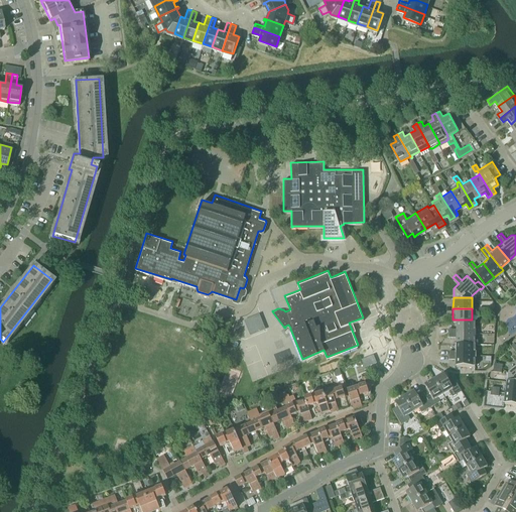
[(475,330),(475,318),(472,318),(472,320),(457,320),(457,326),(448,326),(448,330),(475,330)]
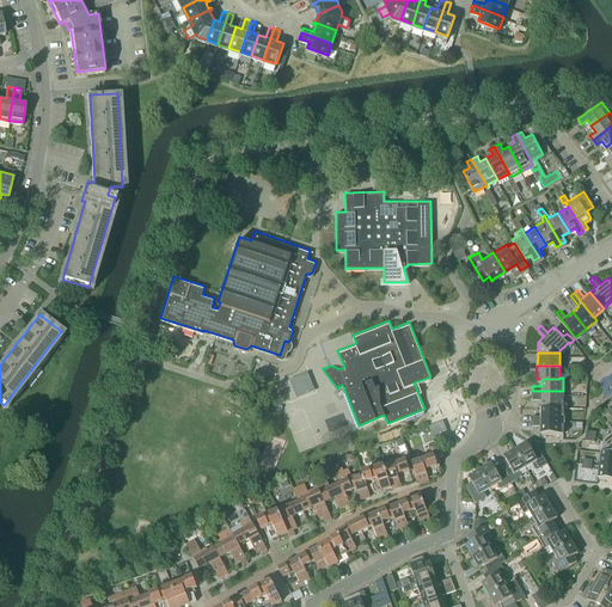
[(563,404),(563,391),(532,391),(532,397),(542,397),(542,404),(563,404)]
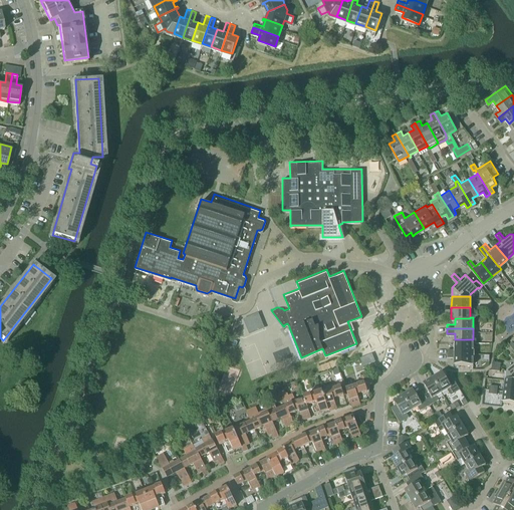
[(473,350),(473,339),(455,339),(455,346),(447,346),(447,350),(473,350)]
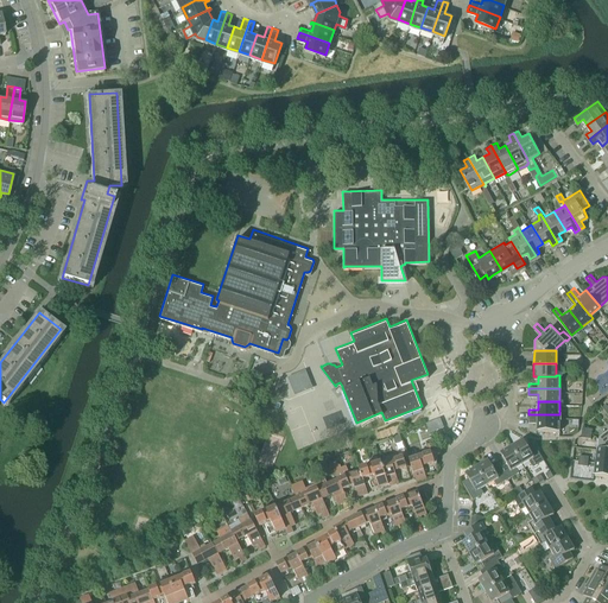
[(430,430),(443,424),(439,414),(425,420),(430,430)]
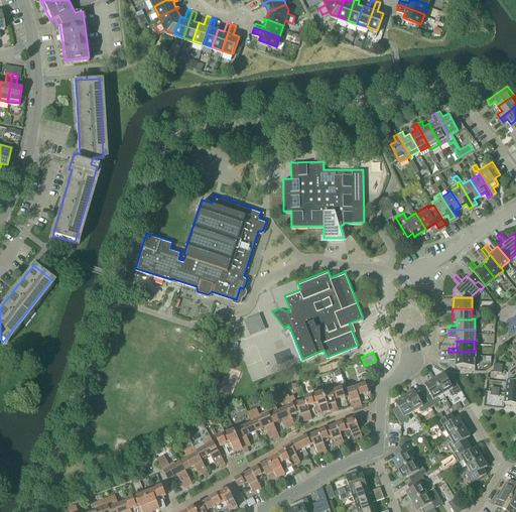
[(475,363),(475,352),(448,352),(448,356),(457,356),(457,363),(475,363)]
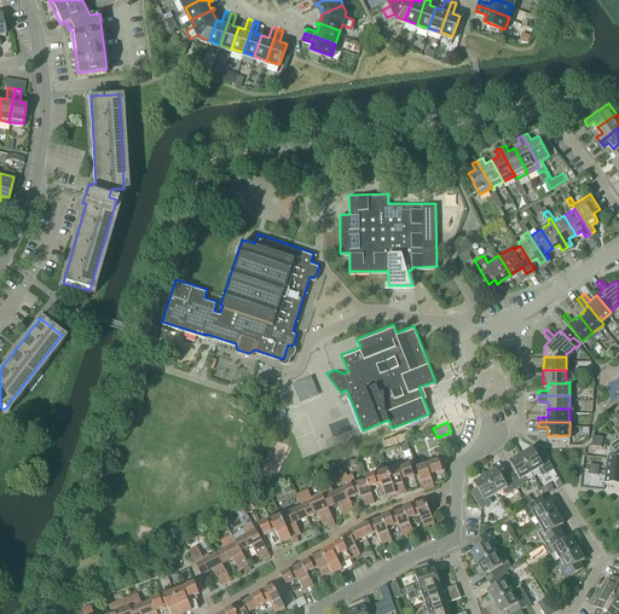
[(618,435),(609,442),(608,455),(618,455),(618,435)]
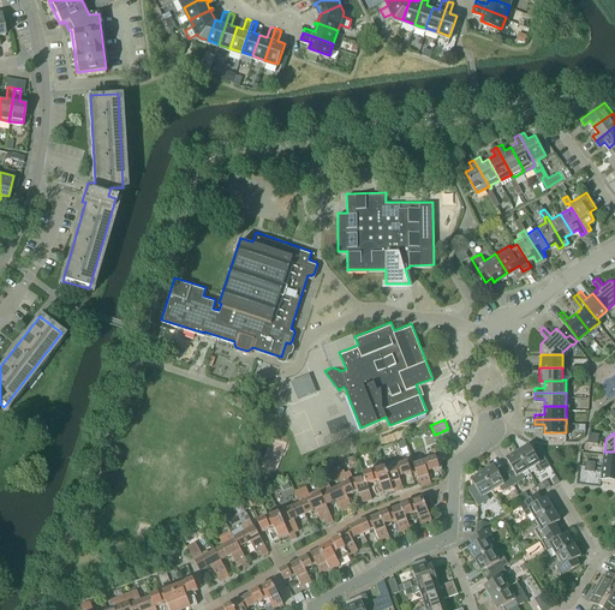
[(537,442),(531,446),(529,441),(517,448),(527,466),(535,461),(538,468),(549,462),(537,442)]
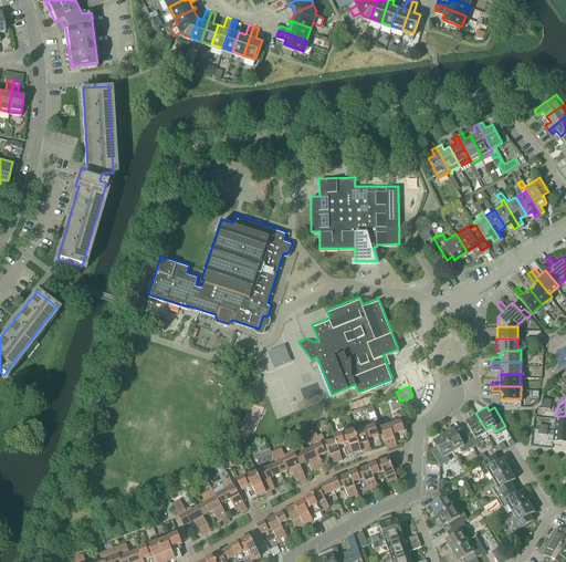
[(480,433),(485,429),(475,413),(465,418),(468,423),(462,427),(472,444),(482,437),(480,433)]
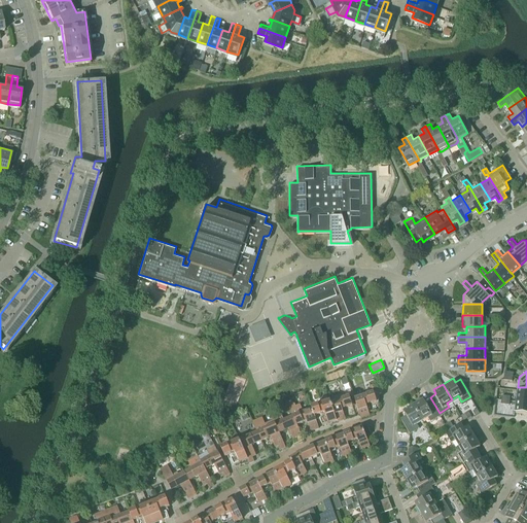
[(356,395),(354,396),(358,410),(359,412),(360,415),(370,413),(369,411),(366,406),(365,403),(370,401),(373,401),(377,398),(379,399),(379,398),(379,391),(382,390),(380,386),(365,390),(366,392),(356,395)]
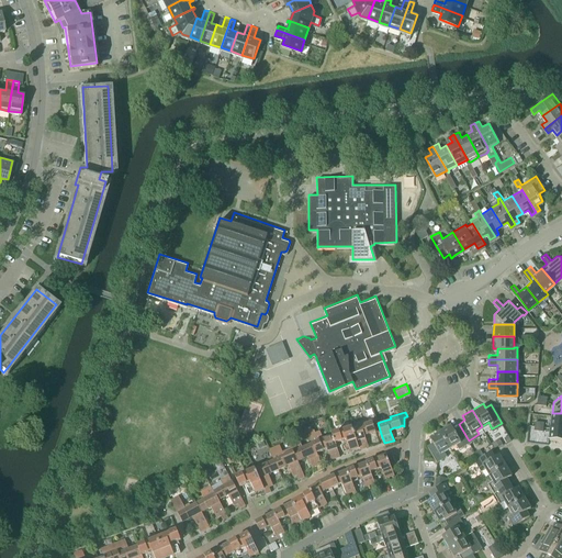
[(561,425),(561,413),(552,413),(551,424),(561,425)]
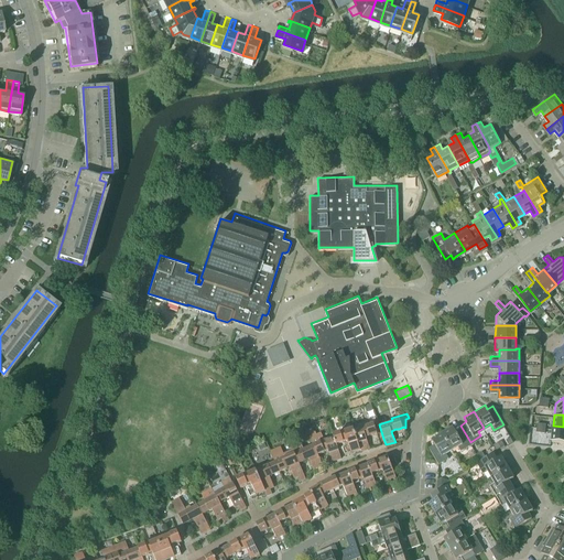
[(354,428),(360,447),(360,448),(359,448),(360,449),(369,445),(369,443),(366,434),(377,431),(373,419),(365,422),(366,424),(361,426),(354,428)]
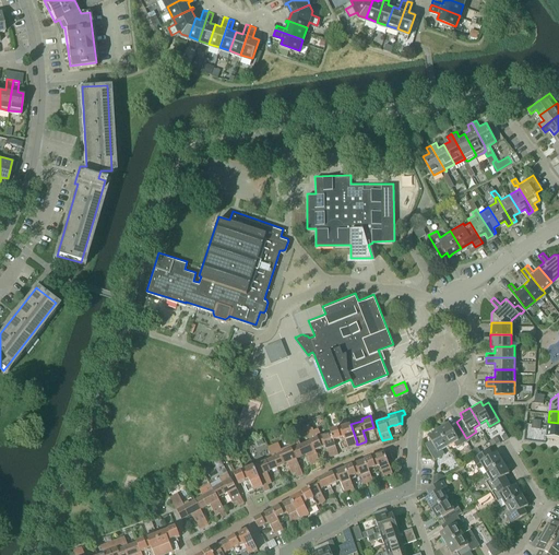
[(456,422),(451,425),(448,421),(438,426),(448,443),(453,439),(455,444),(466,438),(456,422)]
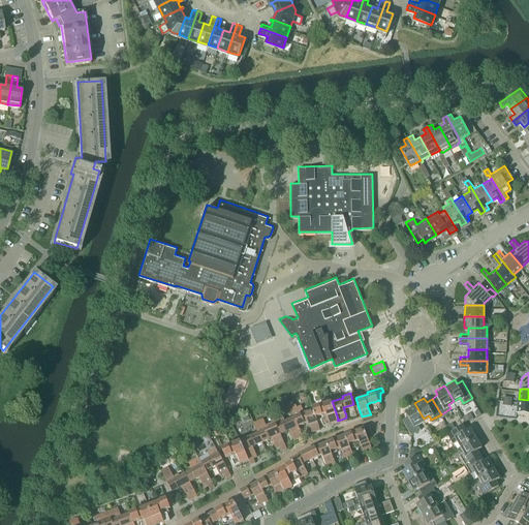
[(528,411),(528,400),(519,399),(518,410),(528,411)]
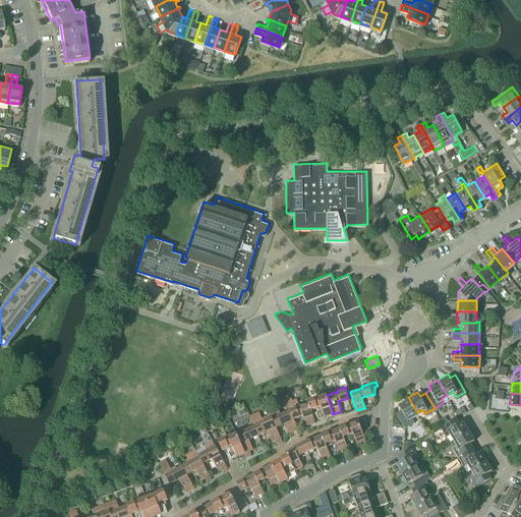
[(308,400),(307,400),(308,402),(308,401),(309,403),(310,408),(312,411),(313,411),(316,418),(319,417),(324,415),(326,415),(332,413),(333,413),(333,412),(327,395),(327,394),(325,394),(308,400)]
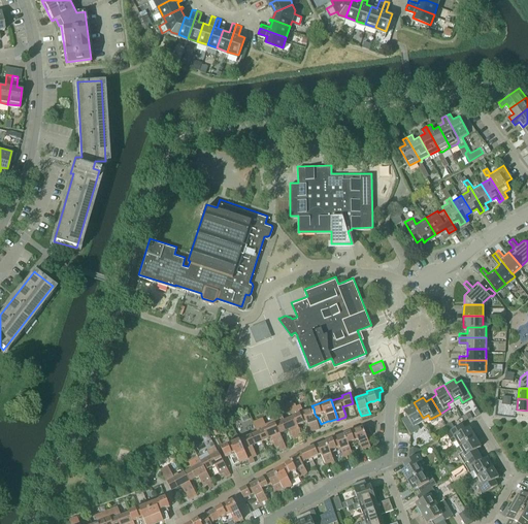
[(294,401),(289,404),(293,413),(293,415),(297,423),(306,419),(310,428),(310,429),(319,426),(319,424),(317,417),(315,414),(314,408),(312,406),(312,407),(311,407),(304,410),(301,402),(297,404),(295,401),(294,401)]
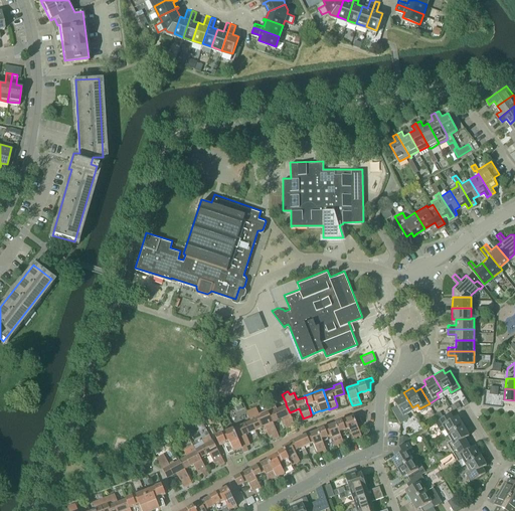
[(406,411),(412,407),(403,392),(393,398),(396,402),(390,405),(399,420),(408,415),(406,411)]
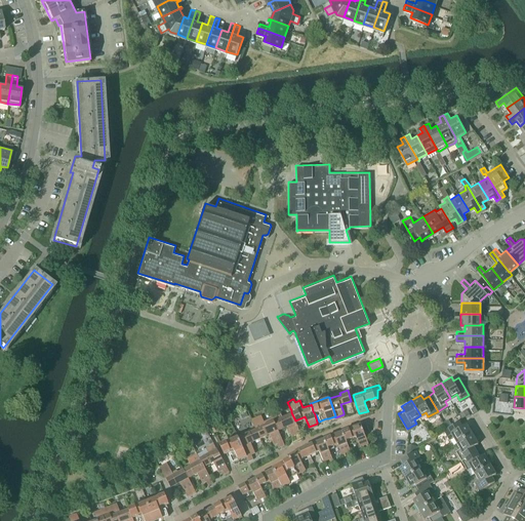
[(280,410),(272,414),(273,416),(274,419),(278,429),(287,425),(291,434),(295,433),(297,437),(301,435),(303,435),(300,432),(300,430),(298,428),(295,421),(291,412),(283,415),(280,410)]
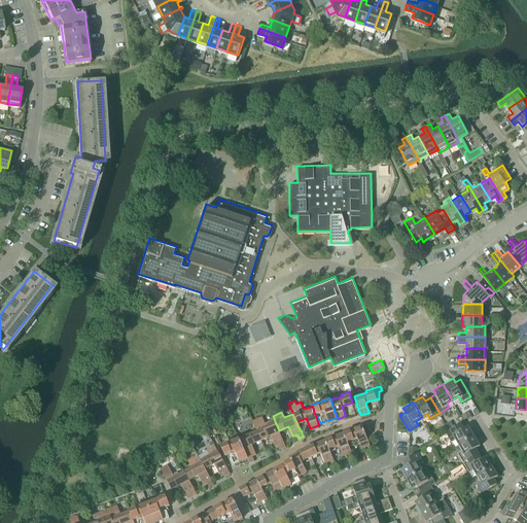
[(262,415),(252,419),(257,429),(260,438),(270,433),(275,444),(276,443),(278,442),(280,447),(285,445),(285,444),(283,440),(279,430),(275,421),(274,418),(266,422),(262,415)]
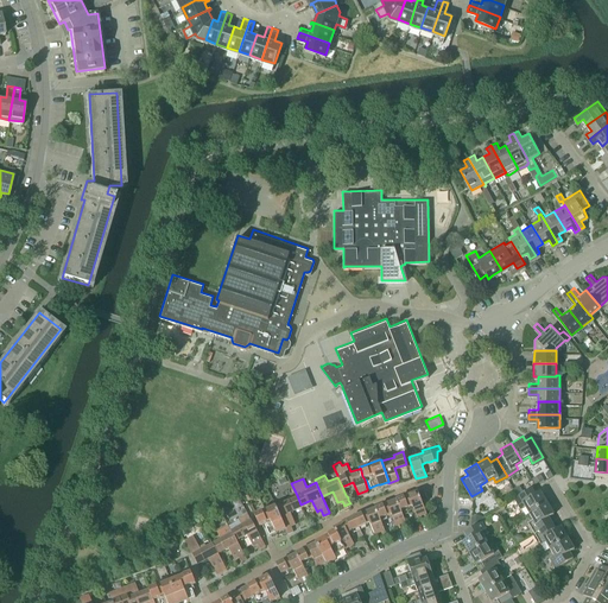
[(518,494),(513,496),(520,507),(525,505),(529,509),(546,500),(539,488),(534,492),(532,486),(523,490),(518,494)]
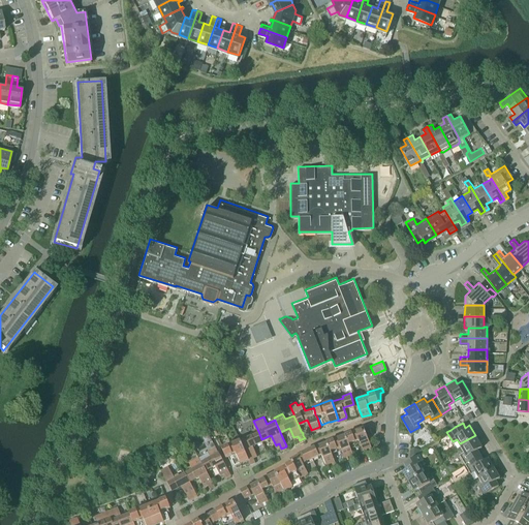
[(345,433),(349,443),(354,441),(354,440),(354,439),(359,437),(362,448),(370,444),(371,444),(364,426),(361,427),(355,429),(354,429),(351,431),(348,432),(345,433)]
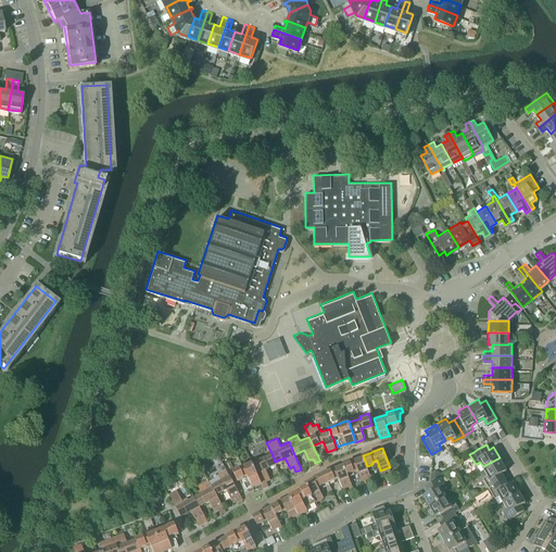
[(272,453),(252,462),(261,481),(262,483),(263,486),(268,484),(266,478),(269,477),(265,466),(275,462),(272,453)]
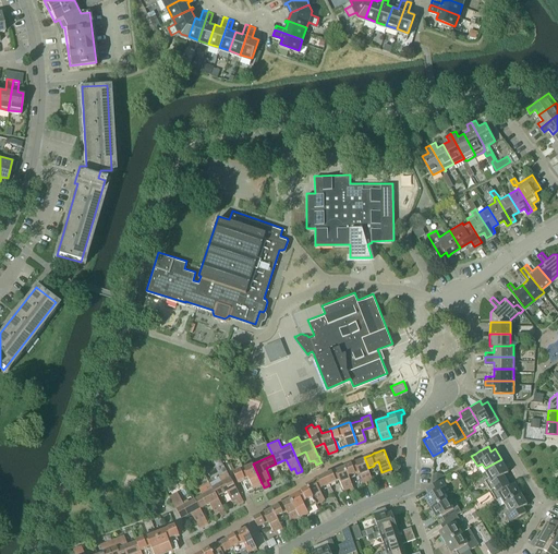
[(351,462),(344,465),(349,476),(354,473),(354,472),(355,471),(359,469),(363,480),(372,477),(368,468),(364,457),(355,460),(351,462)]
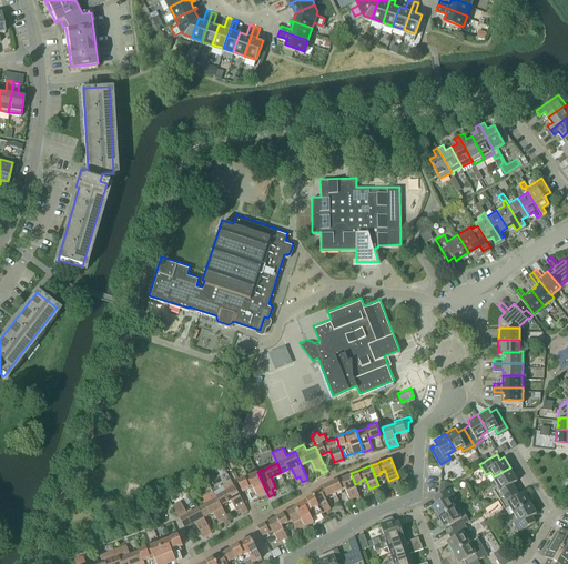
[(498,496),(515,486),(511,481),(516,479),(510,467),(494,476),(497,483),(493,486),(498,496)]
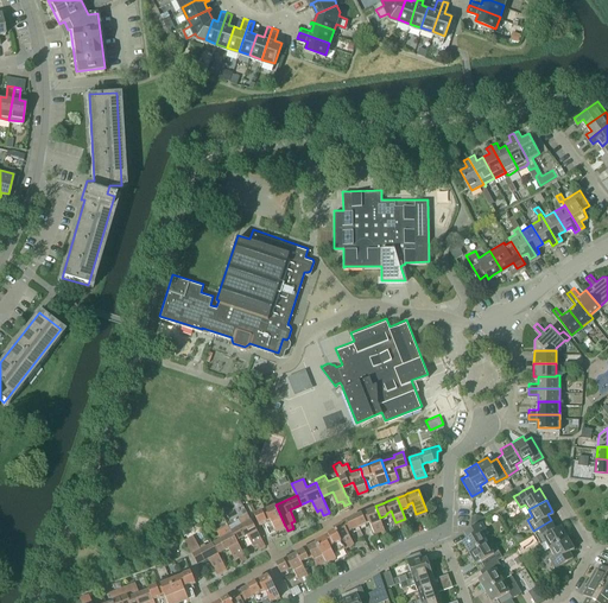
[(276,505),(254,513),(259,524),(263,522),(267,533),(270,532),(285,526),(276,505)]
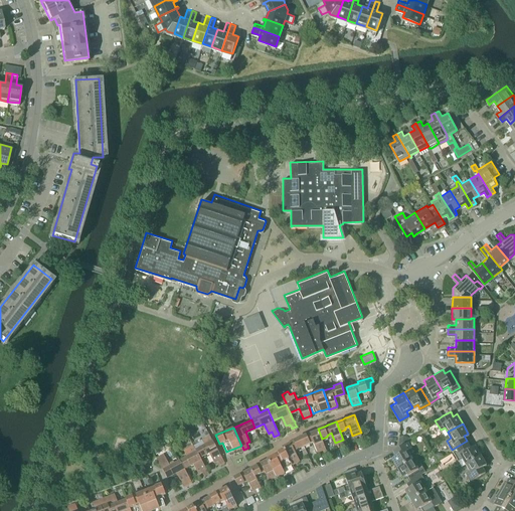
[(306,434),(300,437),(305,447),(310,444),(309,443),(310,442),(313,440),(317,450),(325,447),(322,439),(318,429),(307,434),(306,434)]
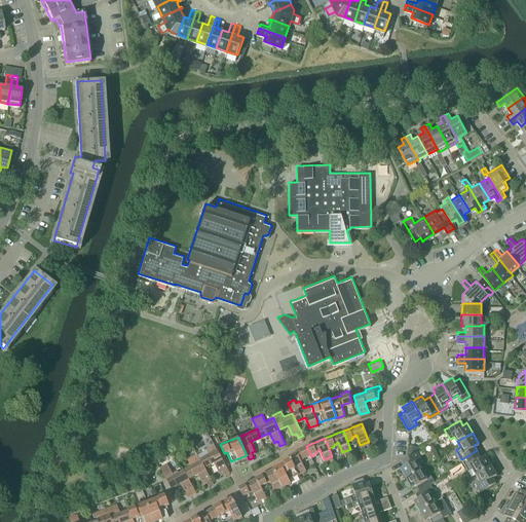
[(209,452),(200,457),(204,465),(214,460),(219,471),(222,469),(224,471),(224,473),(229,471),(226,463),(215,443),(207,447),(207,448),(209,452)]
